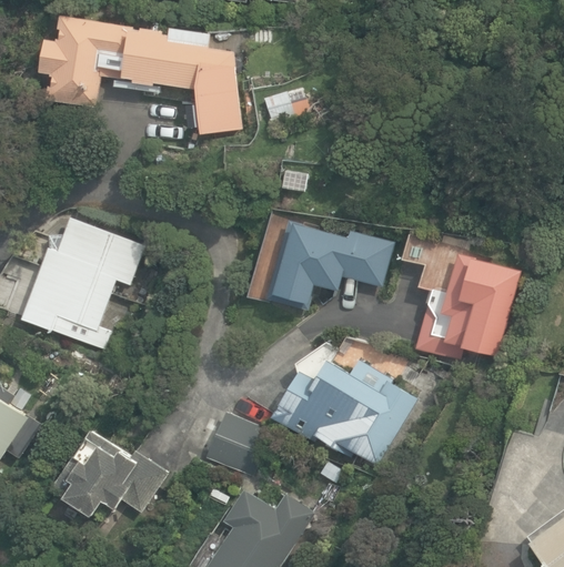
[(48,100),(96,108),(103,57),(128,61),(133,26),(60,13),(58,29),(61,29),(60,39),(57,38),(57,41),(44,39),(40,72),(51,73),(50,76),(53,77),(52,87),(50,85),(48,100)]
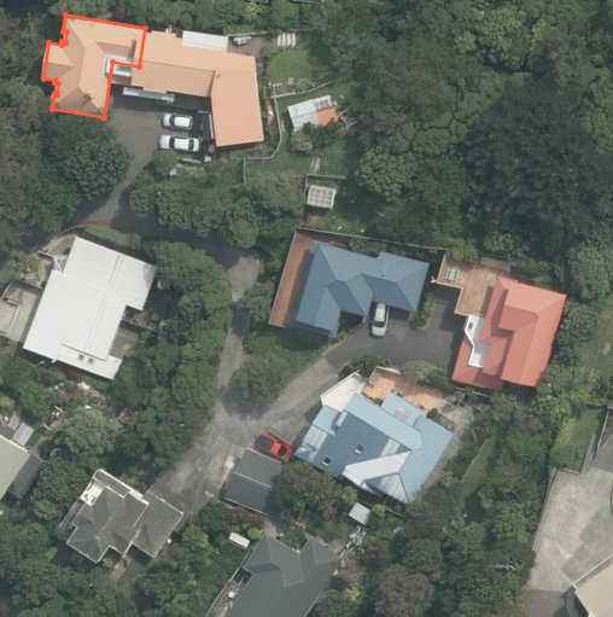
[(327,93),(286,106),(296,138),(337,123),(327,93)]
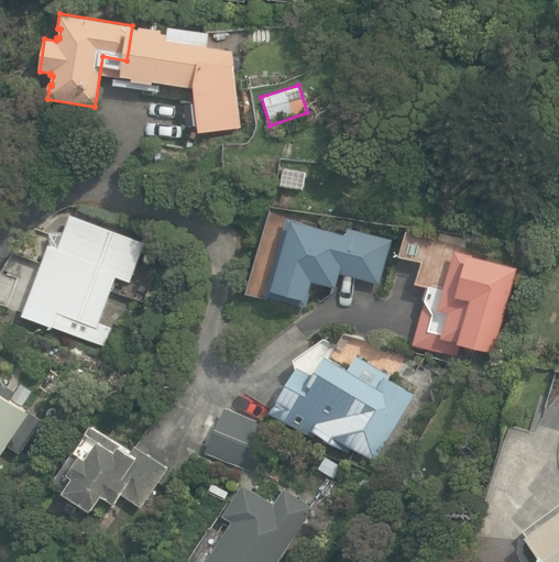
[(264,293),(306,304),(311,283),(335,288),(338,274),(377,285),(390,239),(346,227),(343,234),(298,222),(299,218),(285,213),(264,293)]
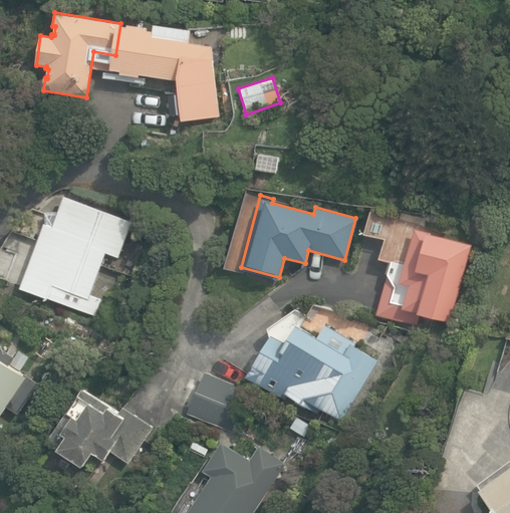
[(18,287),(93,316),(99,299),(88,295),(104,253),(117,258),(132,222),(63,196),(51,227),(42,223),(18,287)]
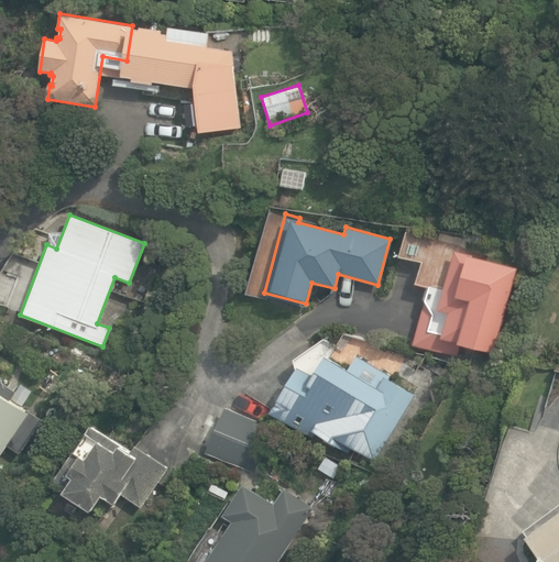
[(492,353),(516,267),(458,251),(460,240),(406,224),(397,256),(419,262),(413,286),(426,289),(410,345),(452,357),(456,343),(492,353)]
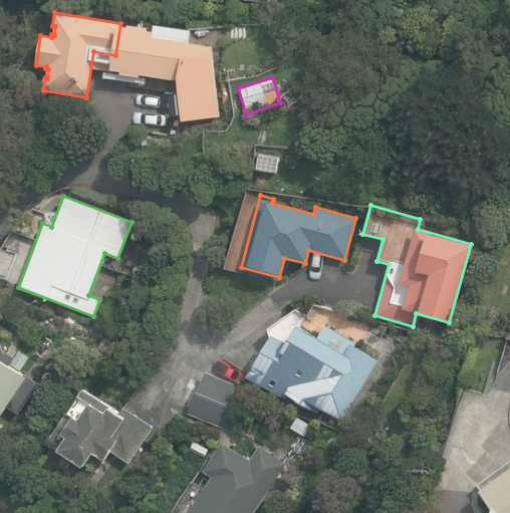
[(319,411),(339,424),(377,362),(323,325),(315,337),(294,324),(282,343),(271,336),(244,379),(280,403),(284,396),(316,416),(319,411)]
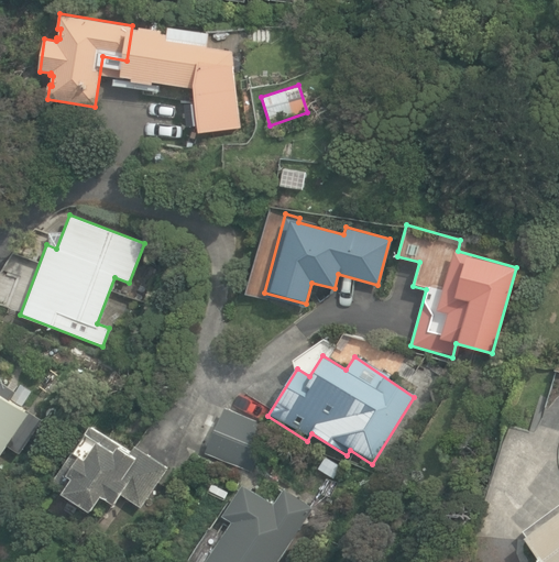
[(0,453),(7,444),(18,452),(40,420),(9,399),(14,392),(0,382),(0,453)]
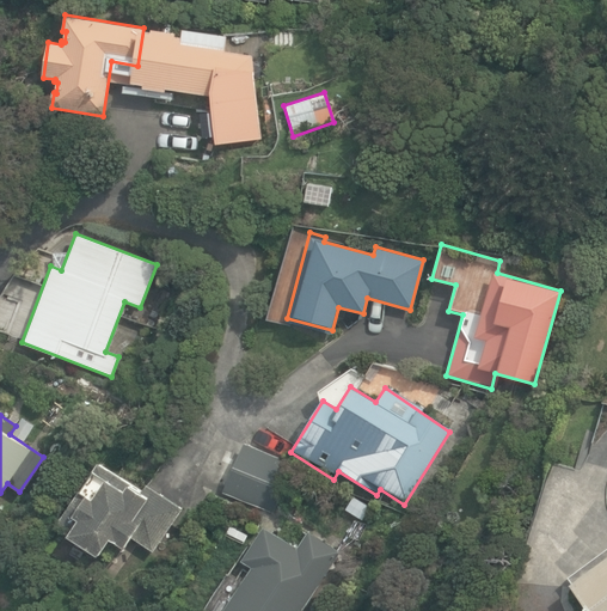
[(241,445),(220,493),(268,514),(289,465),(241,445)]
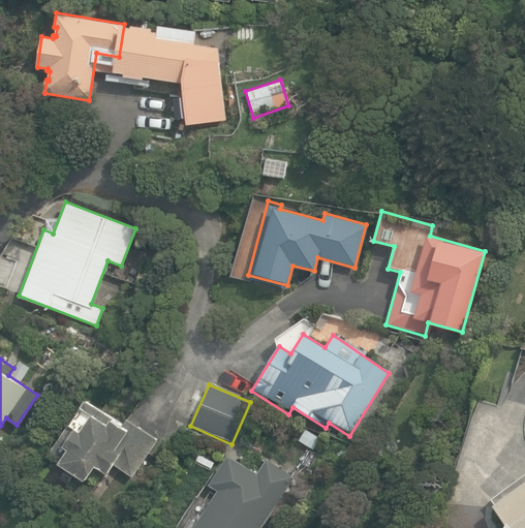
[(47,455),(84,480),(95,465),(106,472),(112,465),(116,468),(130,477),(156,440),(123,417),(120,423),(85,399),(47,455)]
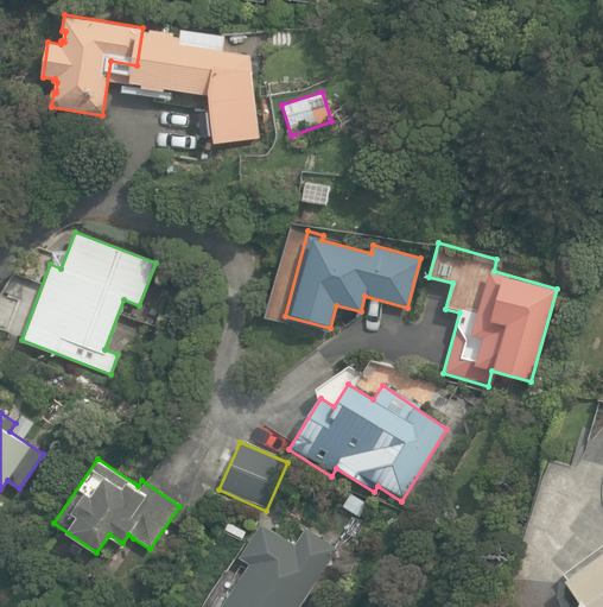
[(341,507),(359,518),(366,505),(349,494),(341,507)]
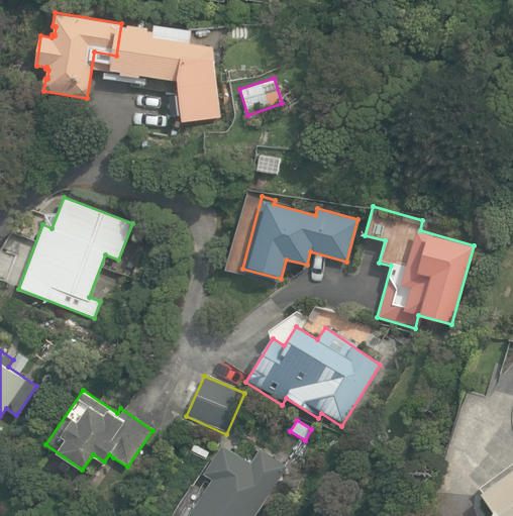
[(253,515),(287,467),(259,448),(249,462),(222,444),(203,473),(211,479),(187,515),(253,515)]
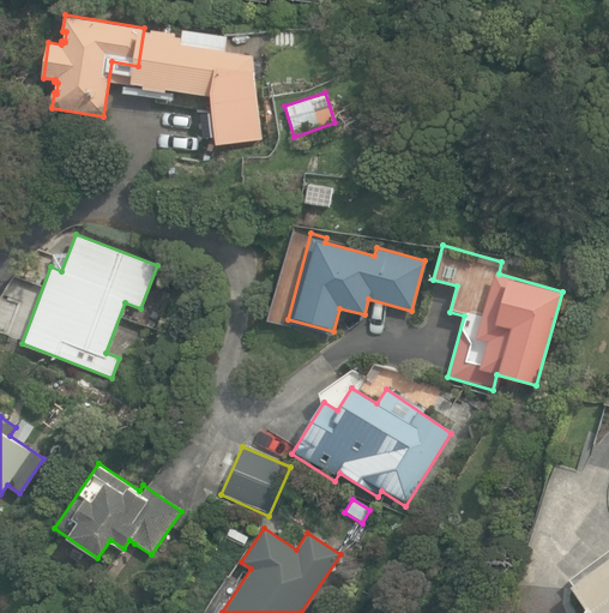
[(608,612),(608,556),(571,584),(590,612),(608,612)]
